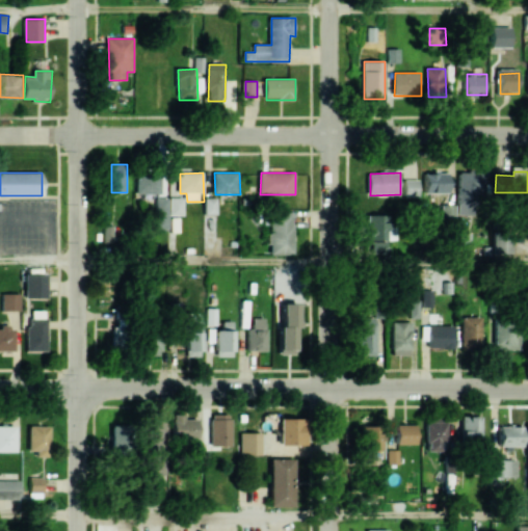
[(459,214),(482,215),(484,174),(460,173),(459,214)]
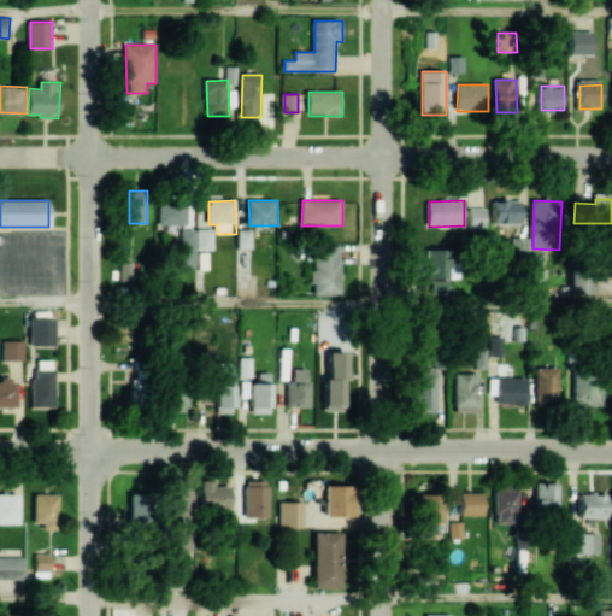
[(495,226),(523,224),(523,201),(494,201),(495,226)]
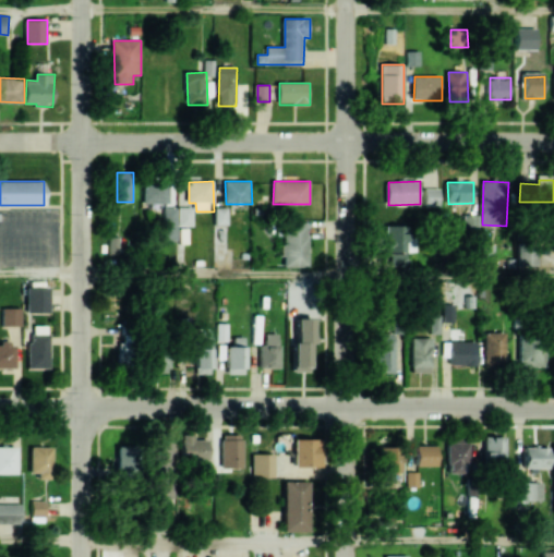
[(145,204),(170,204),(170,183),(145,183),(145,204)]
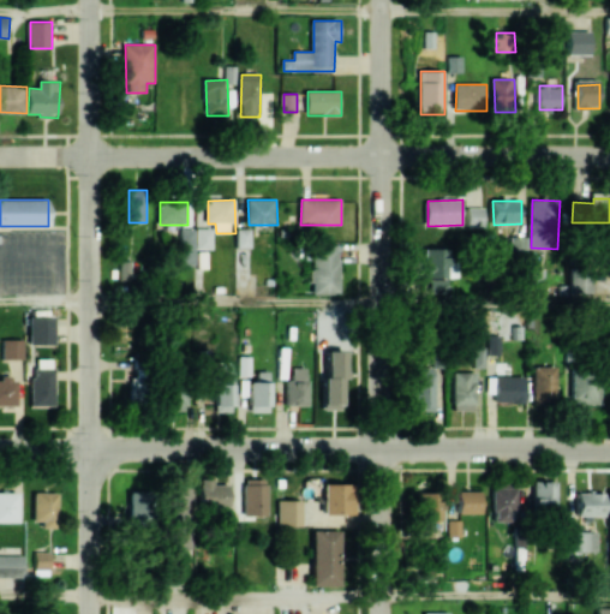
[(470,227),(486,227),(486,208),(470,208),(470,227)]
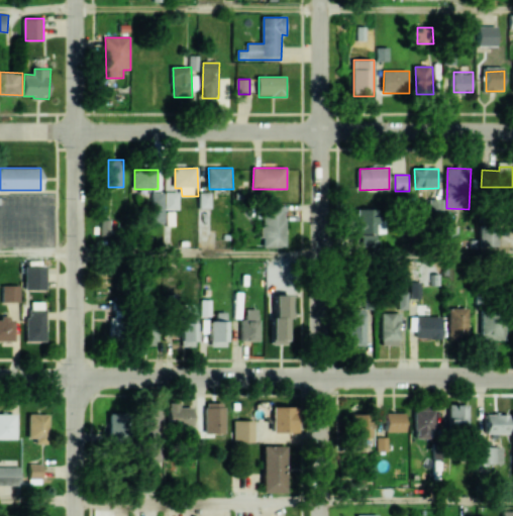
[(166,223),(166,193),(152,193),(154,223),(166,223)]
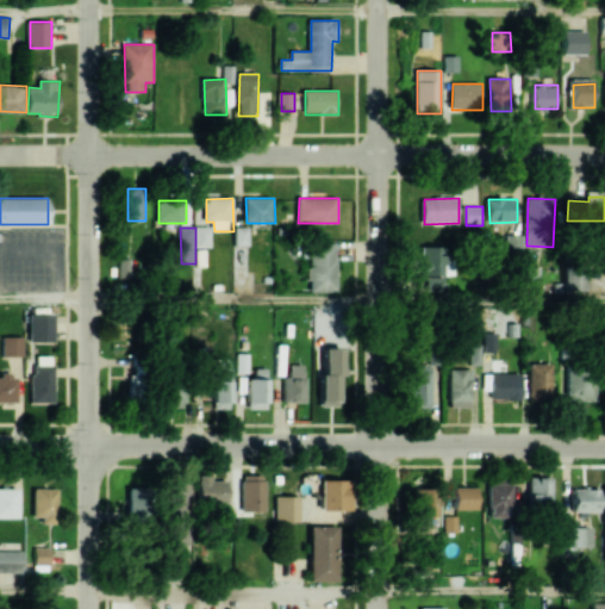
[(197,248),(212,248),(212,228),(197,228),(197,248)]
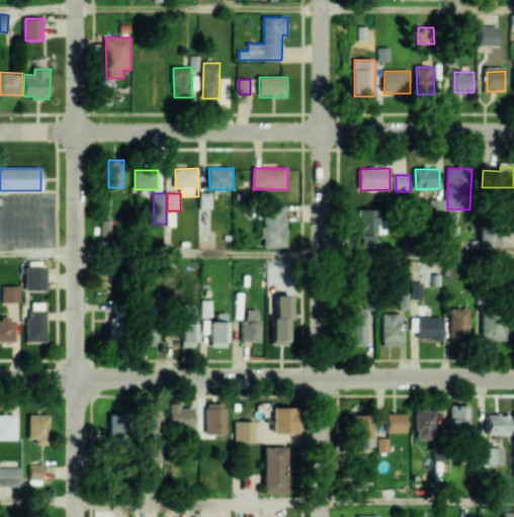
[(445,199),(432,200),(432,216),(446,214),(445,199)]
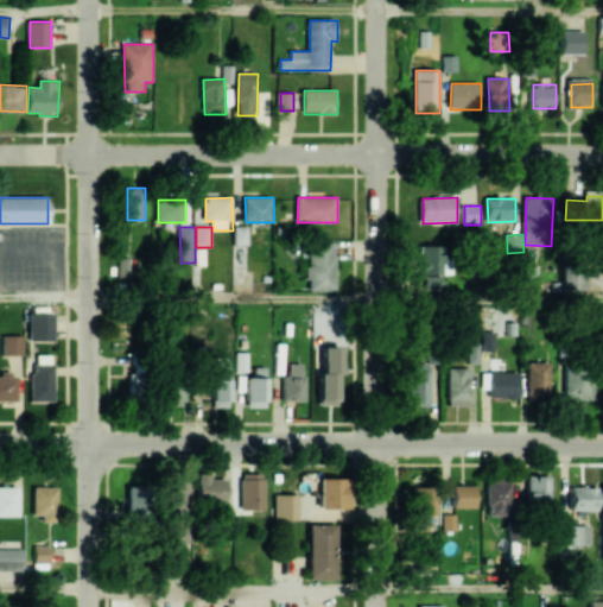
[(310,291),(337,291),(337,244),(311,244),(310,291)]
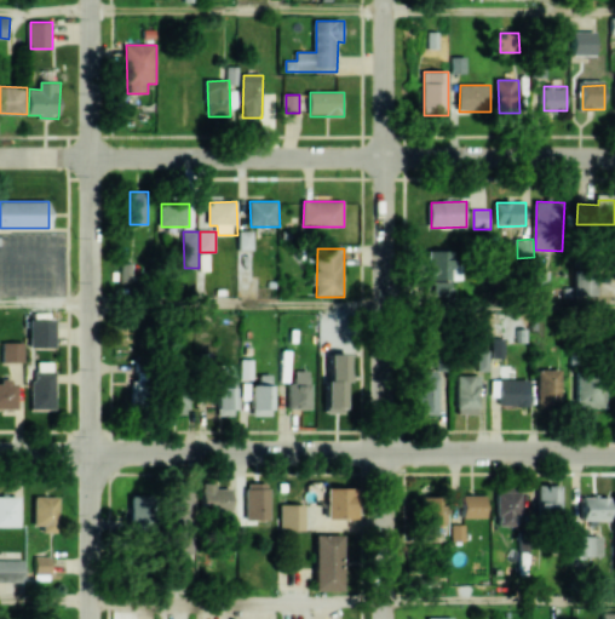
[(437,296),(457,297),(458,251),(431,250),(430,281),(437,282),(437,296)]
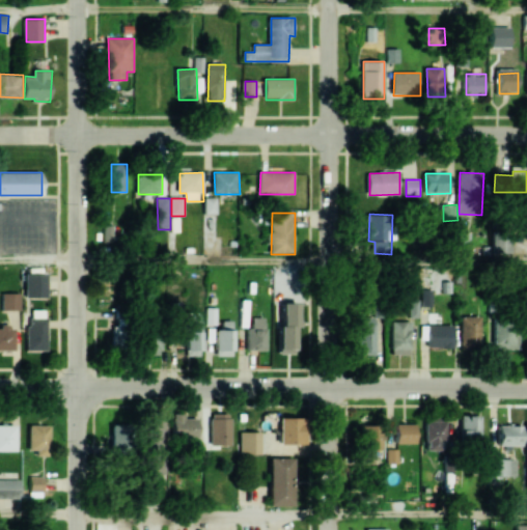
[(118,243),(118,226),(106,226),(106,242),(118,243)]
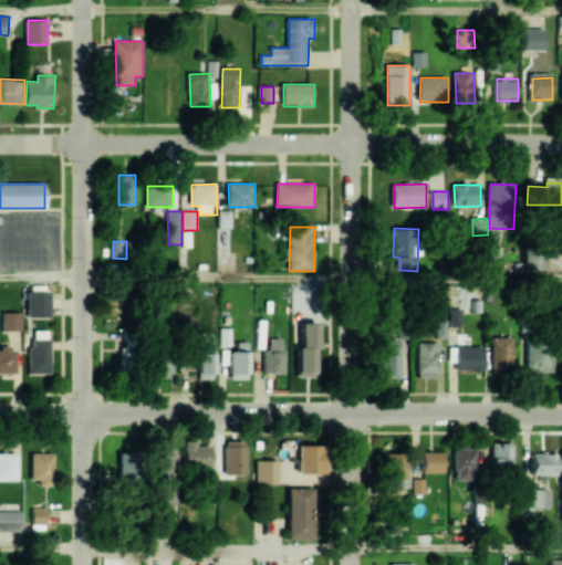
[(490,248),(490,264),(503,264),(505,249),(490,248)]
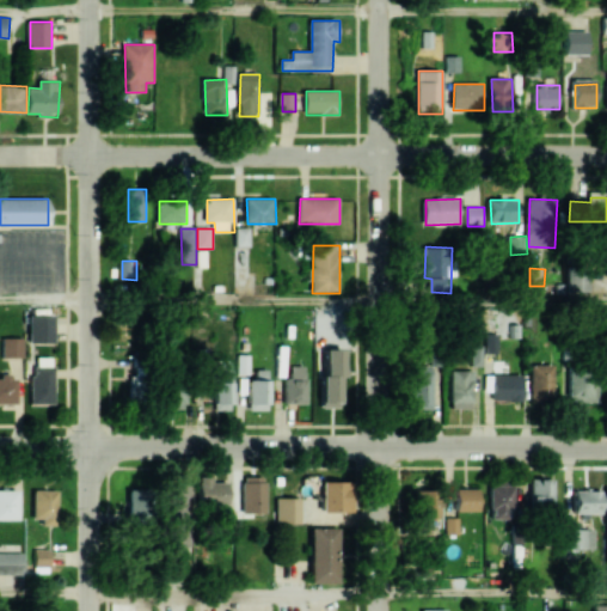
[(570,292),(592,292),(592,269),(570,269),(570,292)]
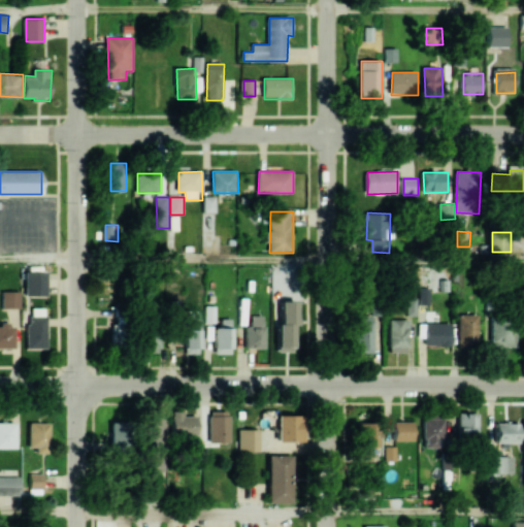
[(27,296),(47,296),(48,272),(27,272),(27,296)]
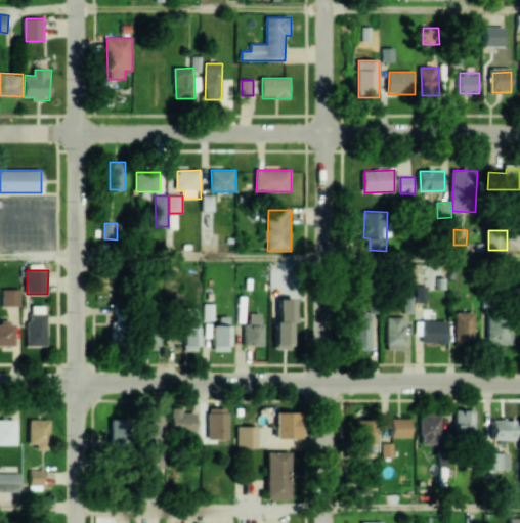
[(419,303),(429,303),(430,286),(419,286),(419,303)]
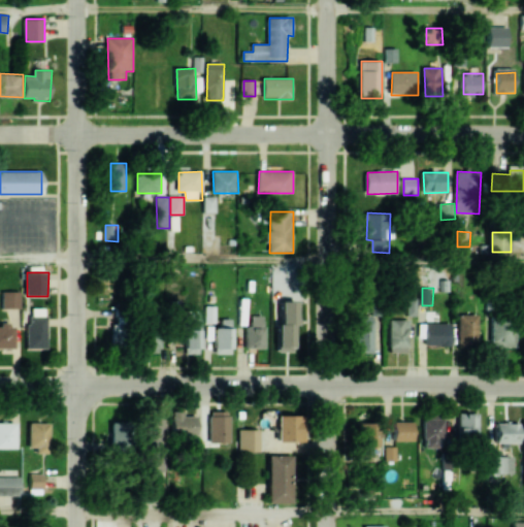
[(22,292),(4,292),(4,309),(22,309),(22,292)]
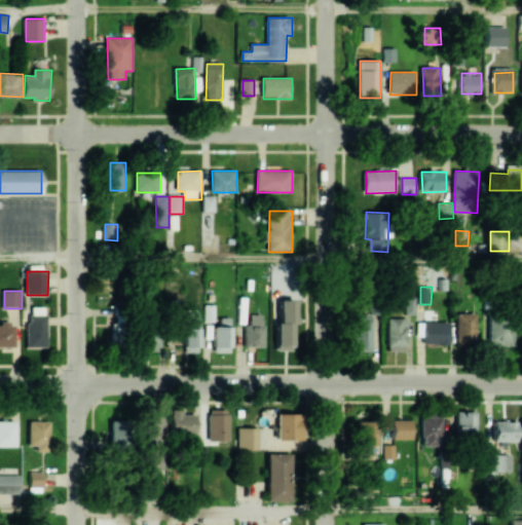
[(417,298),(408,297),(408,314),(417,315),(417,298)]
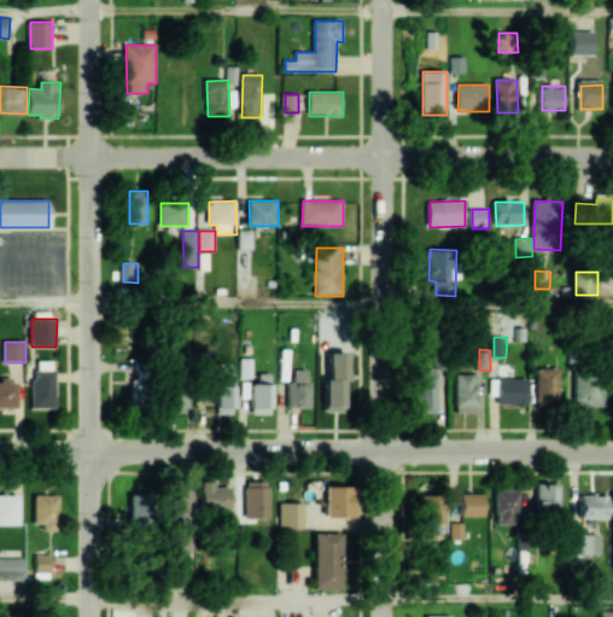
[(348,412),(346,353),(328,353),(328,413),(348,412)]
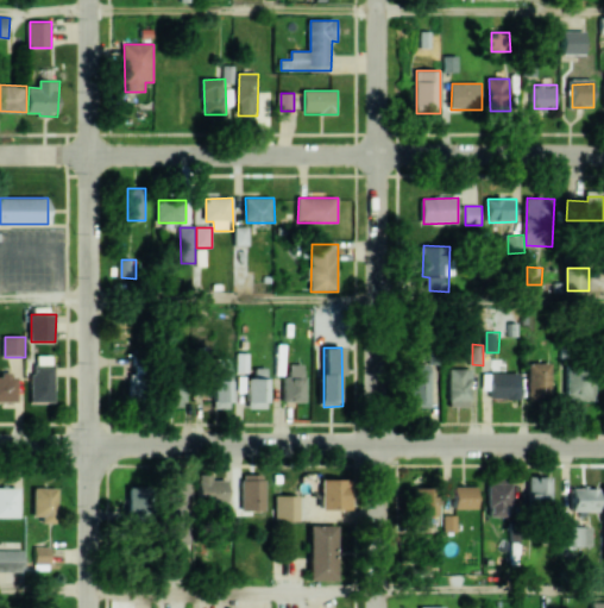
[(214,408),(233,408),(232,359),(225,359),(225,370),(214,370),(214,408)]
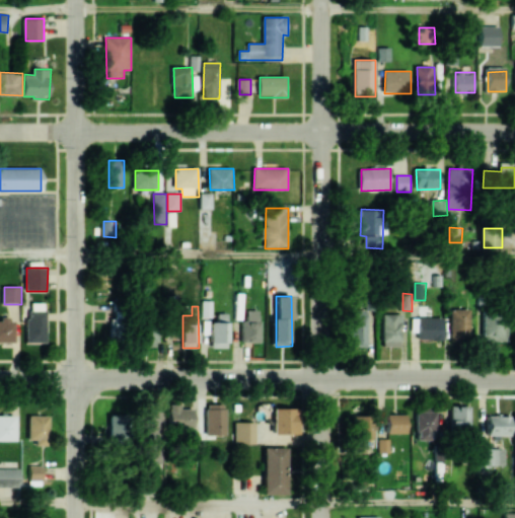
[(369,348),(369,310),(355,310),(355,320),(349,320),(349,348),(369,348)]
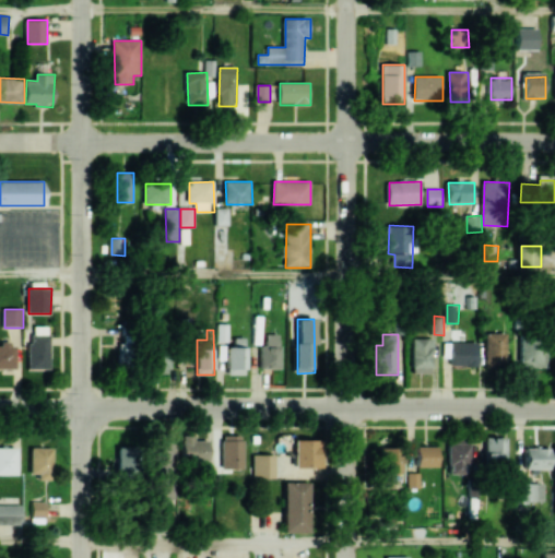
[(487,367),(508,367),(508,334),(487,334),(487,367)]
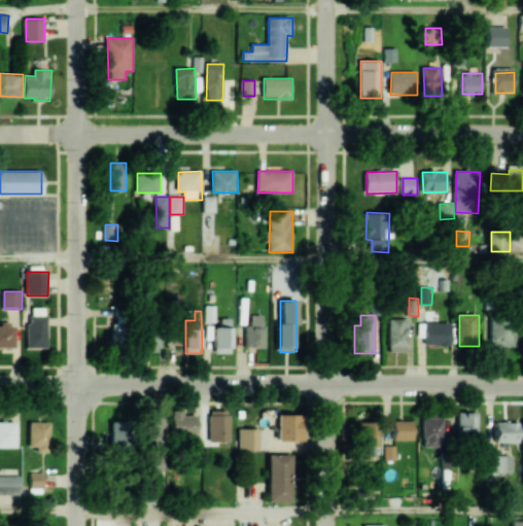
[(48,349),(48,316),(29,316),(29,349),(48,349)]
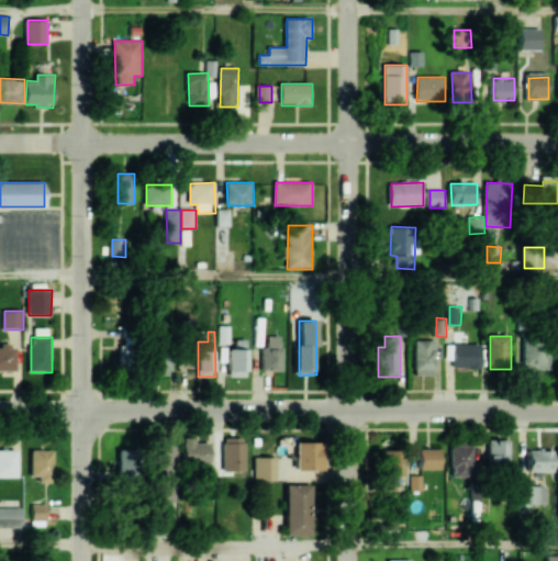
[(264,371),(283,371),(282,337),(269,337),(269,347),(263,347),(264,371)]
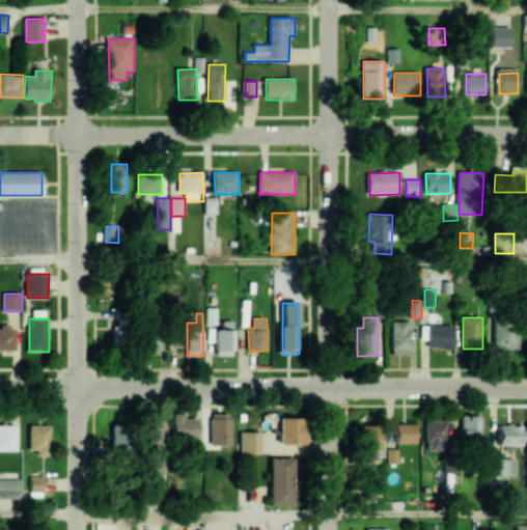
[(393,322),(393,356),(412,356),(412,322),(393,322)]
